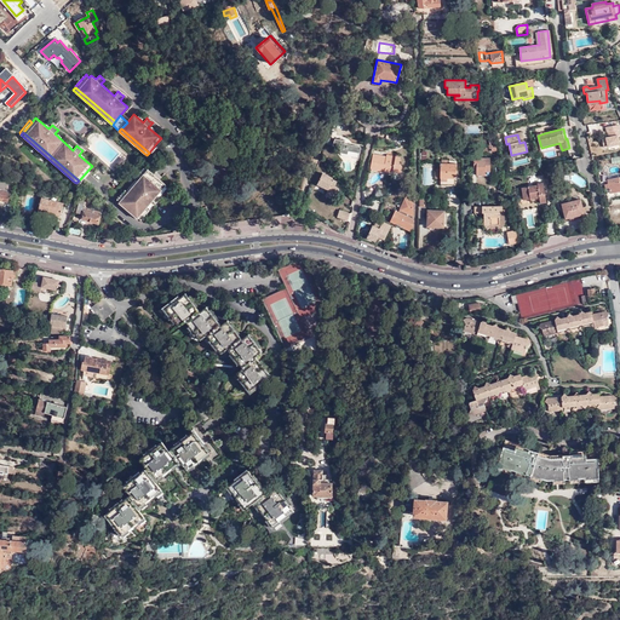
[(340,153),(342,153),(348,155),(346,156),(359,159),(361,148),(343,143),(340,153)]
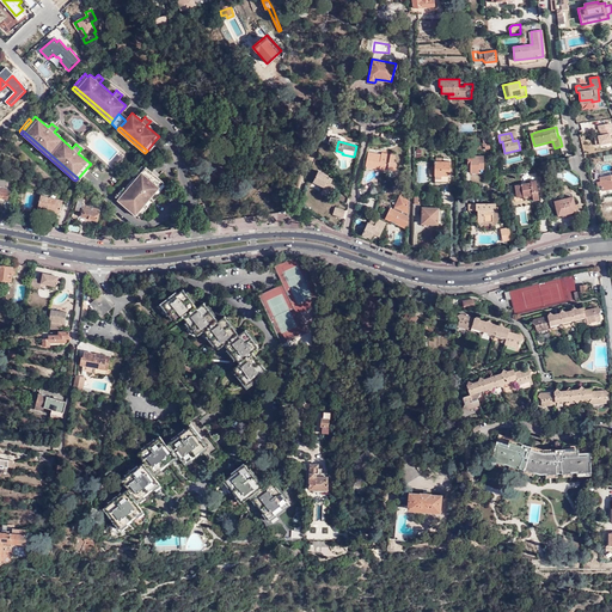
[(110,163),(115,166),(124,157),(120,152),(110,163)]
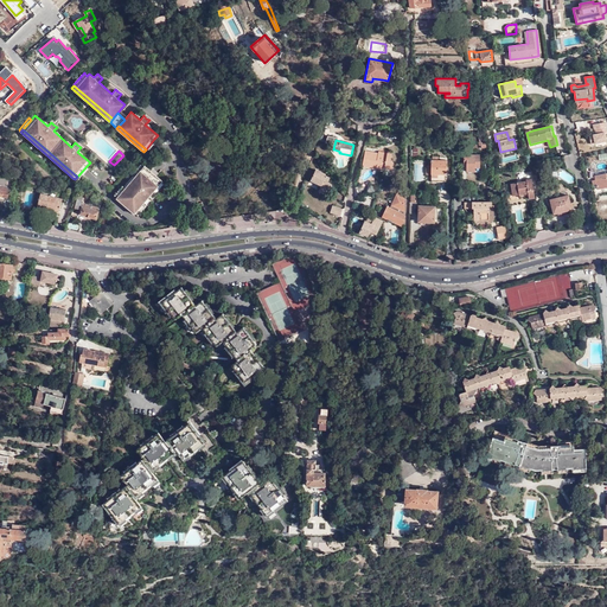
[(379,167),(379,168),(384,170),(385,167),(393,168),(394,163),(391,161),(393,154),(379,152),(378,153),(365,151),(363,166),(376,168),(376,166),(379,167)]
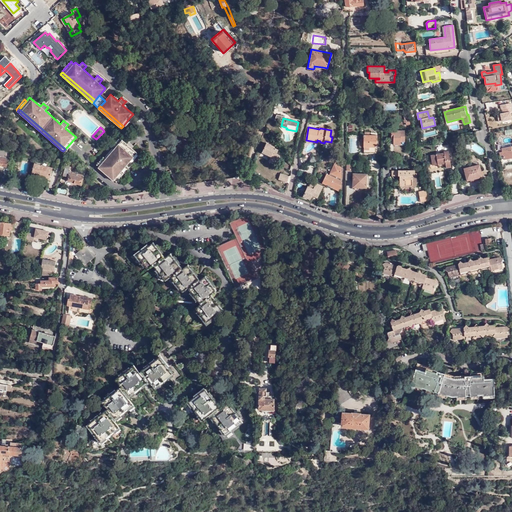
[(394,145),(400,145),(400,141),(405,141),(405,130),(391,130),(391,138),(393,138),(394,145)]
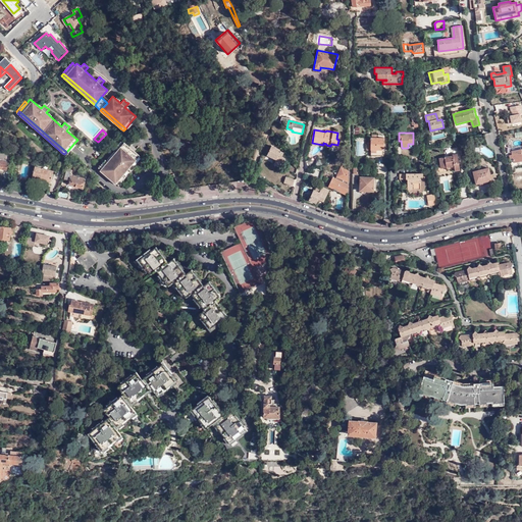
[(384,138),(376,138),(371,138),(371,143),(371,150),(371,155),(383,155),(384,138)]
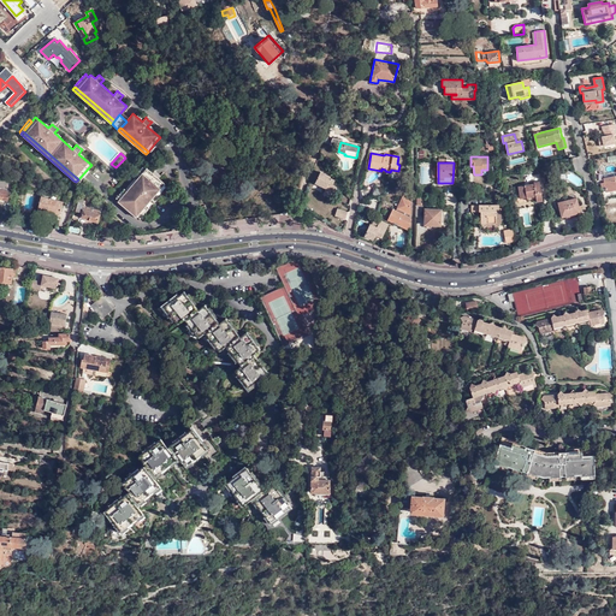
[(118,201),(146,169),(142,166),(134,176),(135,177),(125,189),(124,188),(114,199),(118,201)]
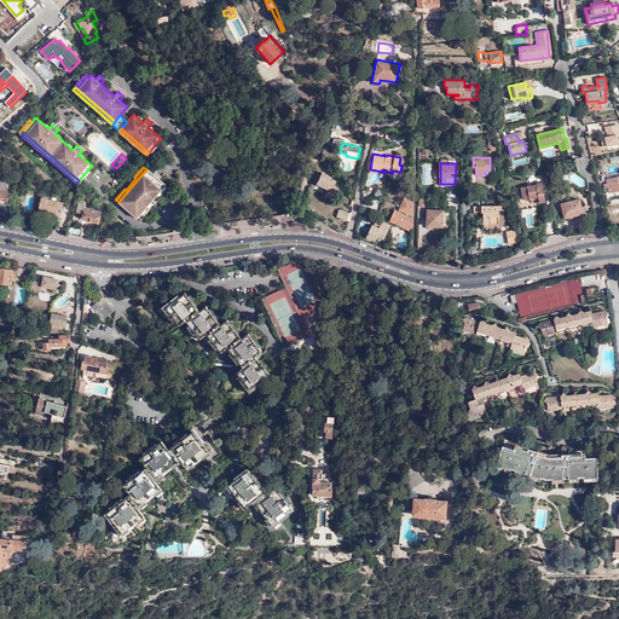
[(90,172),(88,169),(79,180),(77,181),(80,184),(90,172)]
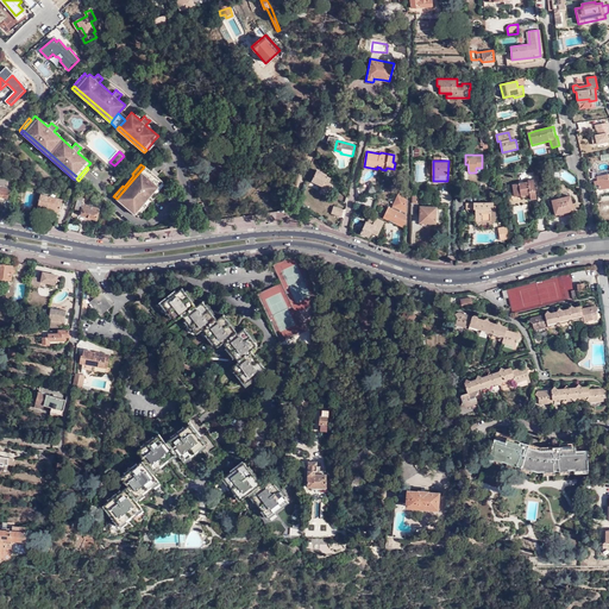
[(115,199),(135,215),(136,214),(149,199),(150,198),(162,183),(163,182),(144,167),(117,199),(115,199)]
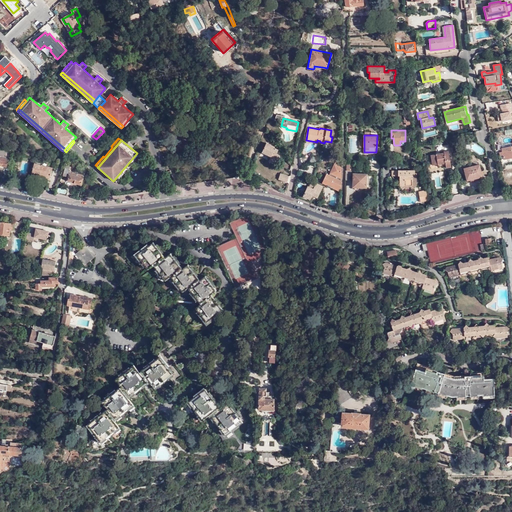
[(274,148),(275,147),(267,143),(262,152),(271,157),(273,153),(276,154),(278,150),(274,148)]
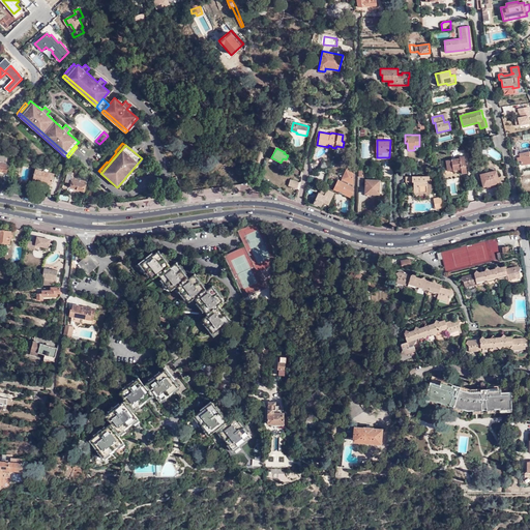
[(529,150),(519,153),(522,165),(529,164),(529,150)]
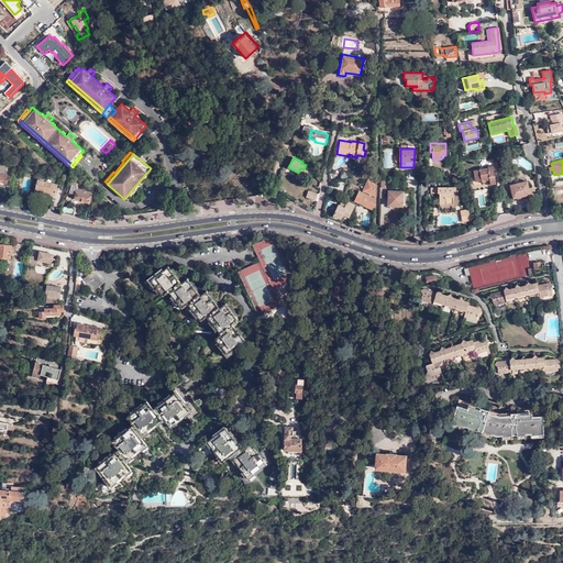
[(489,179),(489,181),(490,184),(496,184),(493,166),(487,166),(488,168),(474,170),(475,181),(481,180),(489,179)]
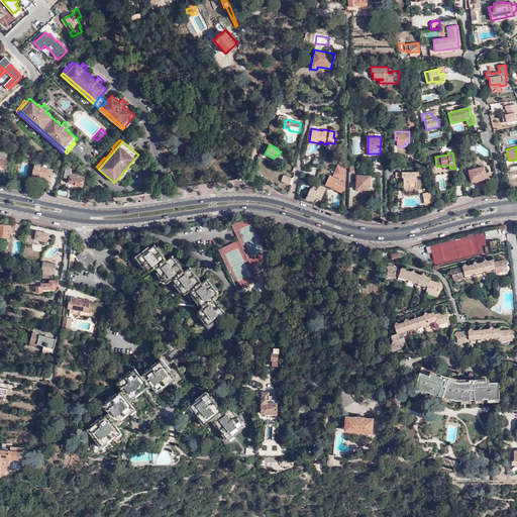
[(127,168),(129,170),(130,168),(140,158),(137,156),(127,168)]
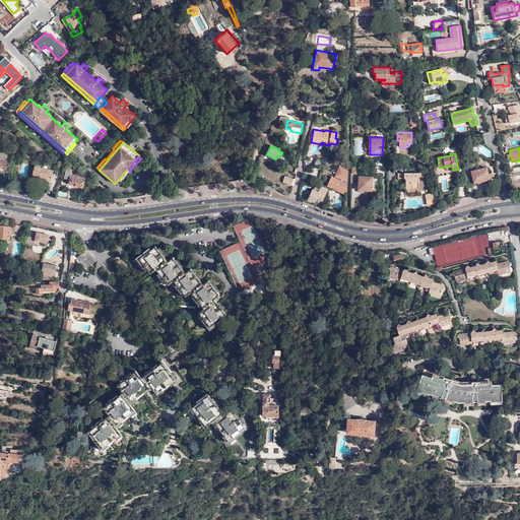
[(0,168),(7,170),(8,164),(9,163),(9,161),(0,159),(0,168)]
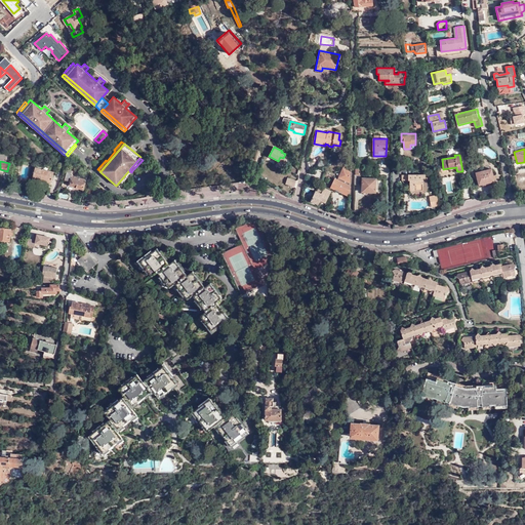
[(32,179),(40,182),(41,178),(46,180),(45,182),(52,183),(54,172),(35,167),(32,179)]
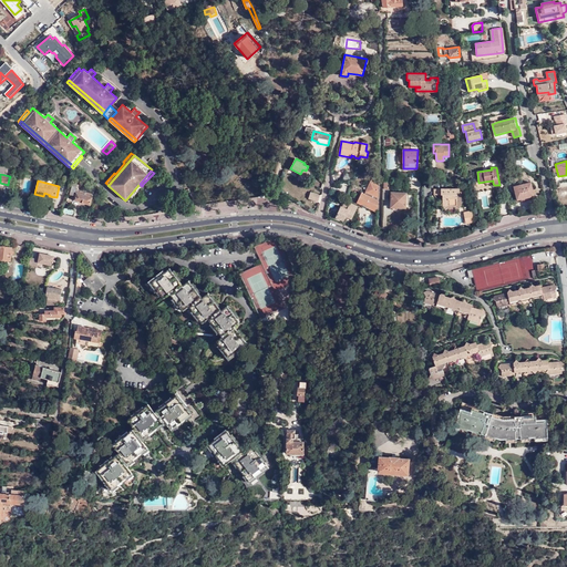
[(375,212),(379,206),(379,186),(371,183),(366,195),(361,193),(357,203),(362,205),(375,212)]
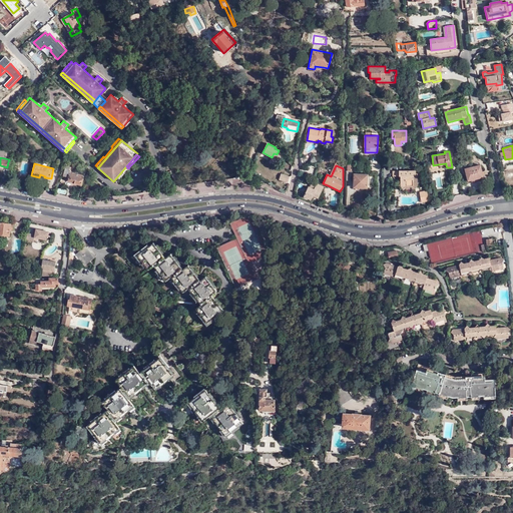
[(479,165),(465,168),(467,180),(482,177),(479,165)]
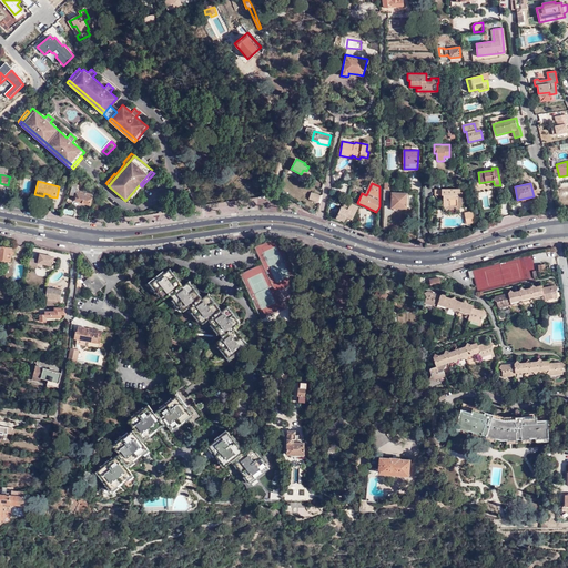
[(132,198),(141,188),(139,185),(127,200),(129,202),(132,199),(132,198)]
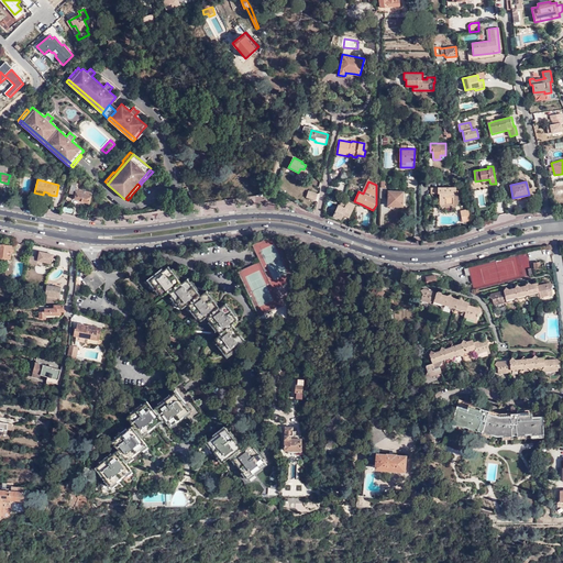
[(78,187),(77,186),(72,185),(70,191),(69,194),(76,195),(75,199),(90,202),(92,192),(78,188),(78,187)]
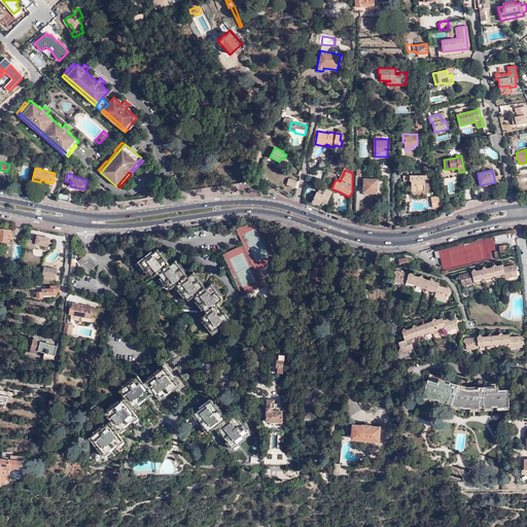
[(411,192),(412,192),(416,192),(417,191),(424,191),(424,179),(427,179),(426,175),(410,175),(409,176),(403,176),(403,181),(411,181),(411,192)]
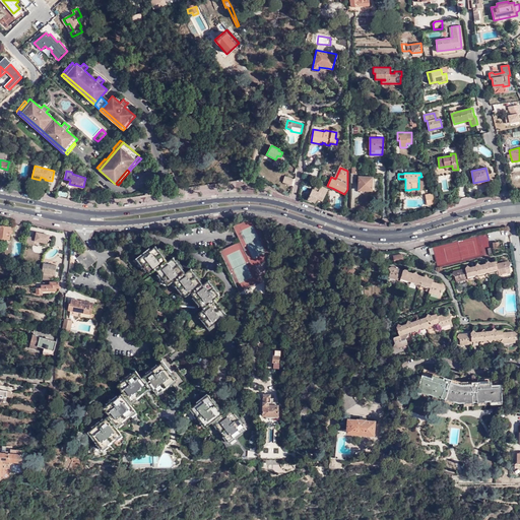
[(284,176),(282,183),(293,185),(294,178),(284,176)]
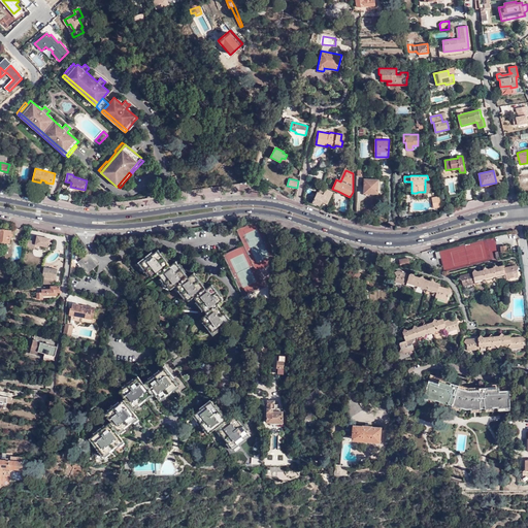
[(377,190),(378,182),(378,180),(364,179),(364,193),(366,193),(366,196),(367,197),(369,196),(370,196),(370,193),(377,193),(377,190)]
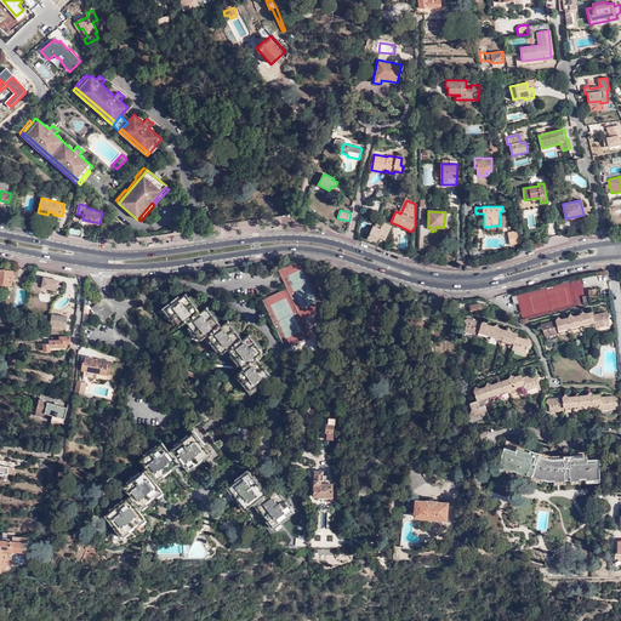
[(490,227),(485,227),(488,229),(501,229),(506,226),(505,211),(503,211),(500,211),(500,226),(491,226),(490,227)]
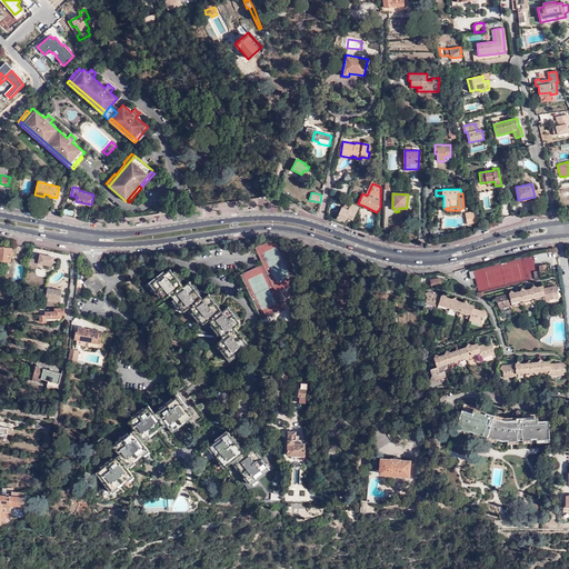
[(356,213),(349,210),(342,207),(337,219),(345,221),(346,218),(352,220),(356,213)]
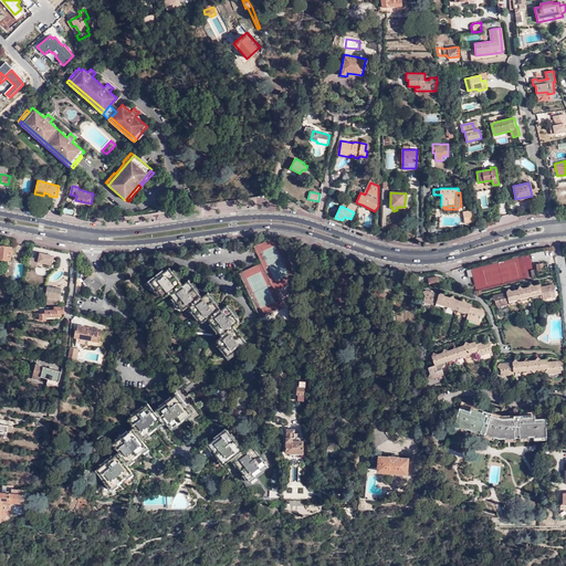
[(471,210),(472,210),(471,207),(469,208),(470,210),(463,212),(465,222),(473,221),(471,210)]
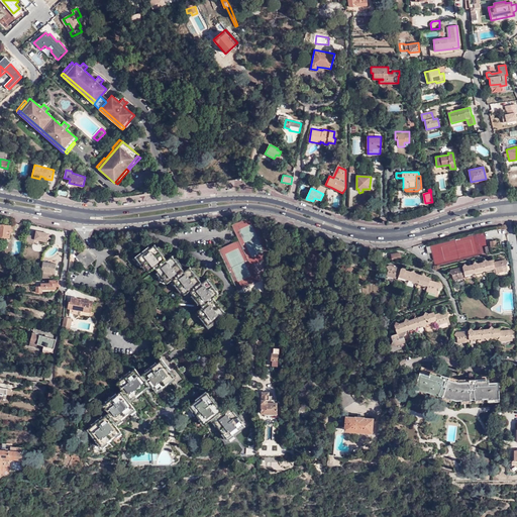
[(11,231),(11,227),(11,226),(0,224),(0,237),(9,238),(11,231)]
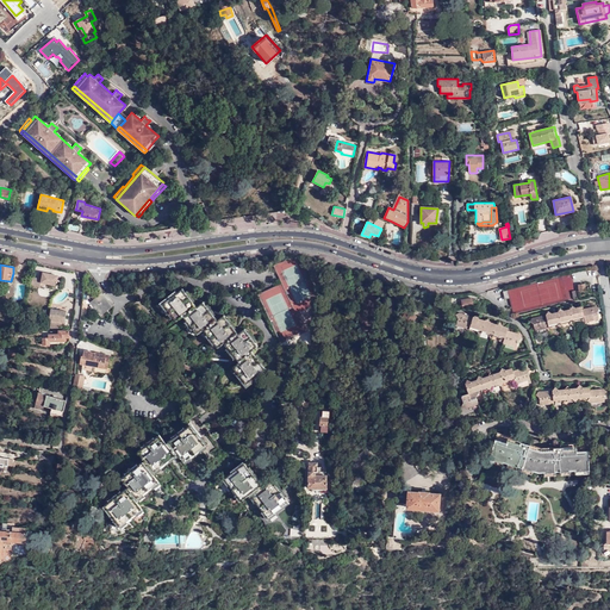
[(41,285),(41,281),(56,284),(58,274),(43,271),(42,278),(33,277),(32,282),(32,284),(41,285)]
